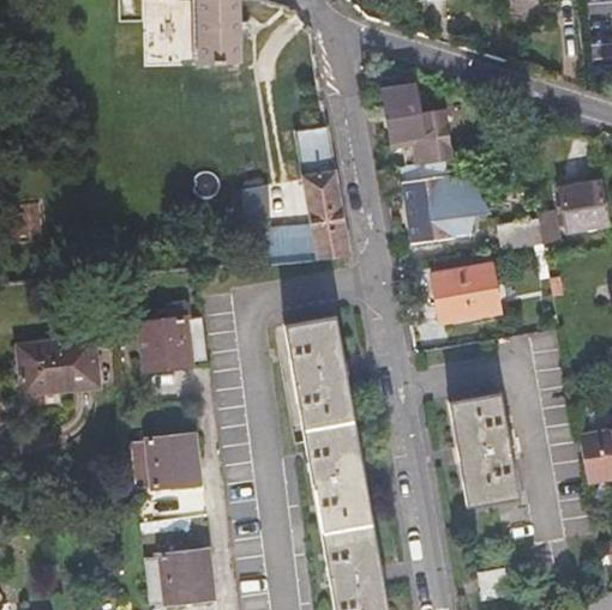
[(199,0),(202,62),(244,62),(243,0),(199,0)]
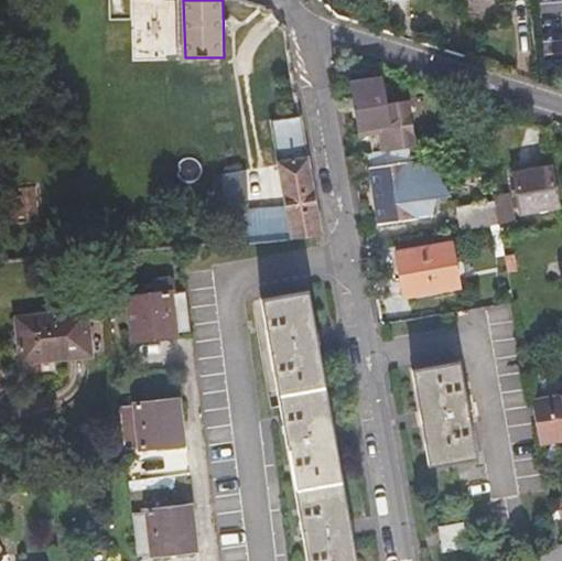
[(360,131),(390,126),(382,86),(353,92),(360,131)]
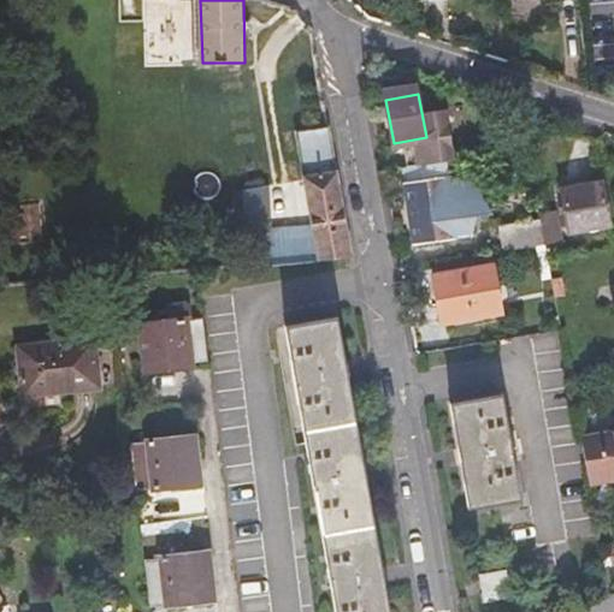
[(347,225),(330,126),(301,131),(316,236),(270,241),(272,263),(352,257),(347,225)]
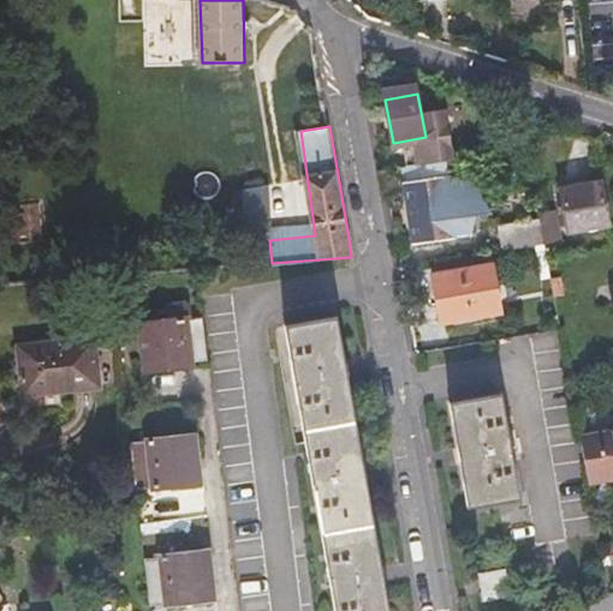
[(427,148),(426,137),(393,143),(394,154),(406,151),(427,148)]
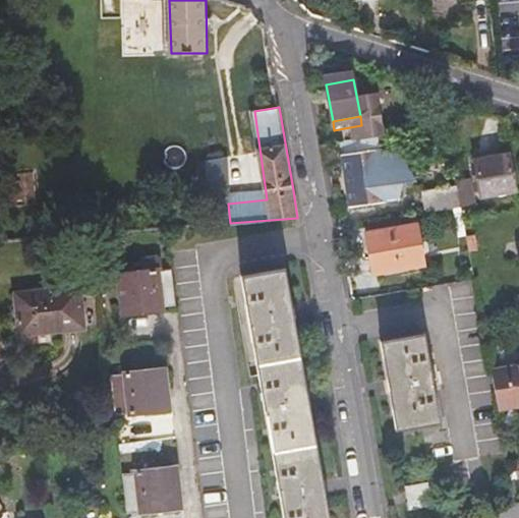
[(347,140),(375,135),(372,123),(361,125),(344,128),(347,140)]
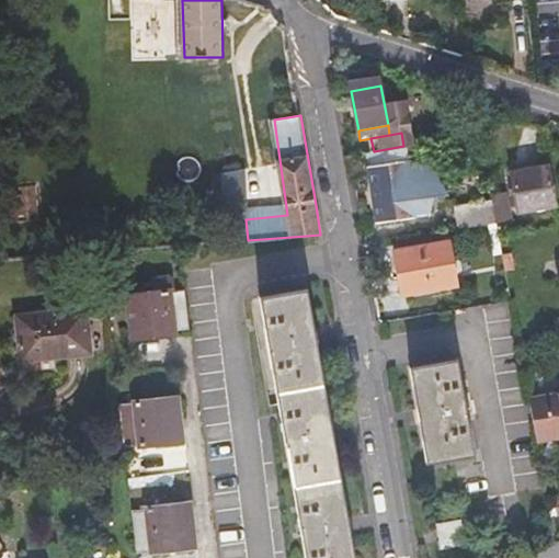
[(419,144),(403,146),(374,151),(369,151),(383,221),(432,212),(419,144)]
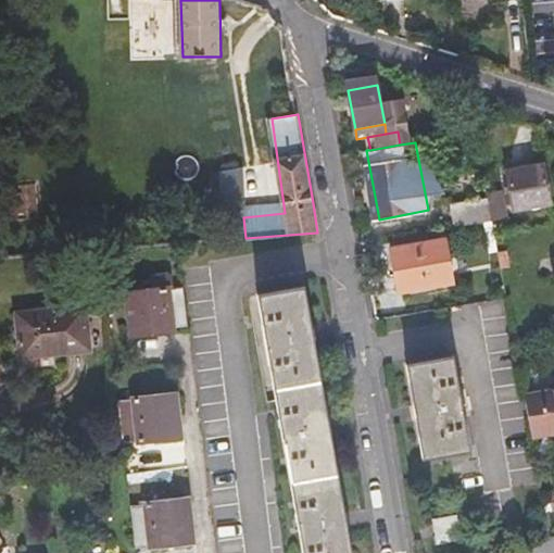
[(244,165),(223,170),(224,225),(236,225),(236,209),(235,180),(244,179),(244,165)]
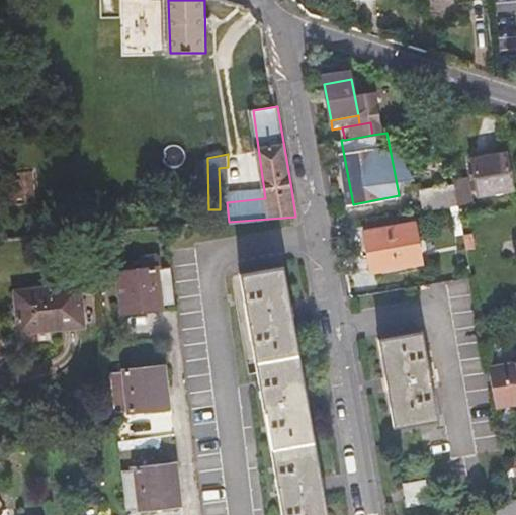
[(515,179),(511,154),(478,160),(484,196),(515,191),(515,179)]
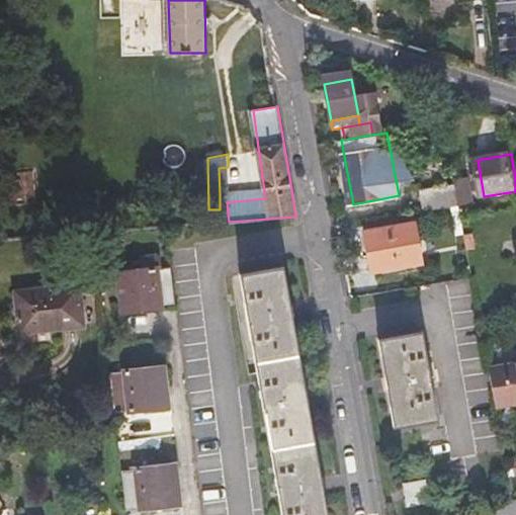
[(462,197),(478,195),(475,174),(459,176),(462,197)]
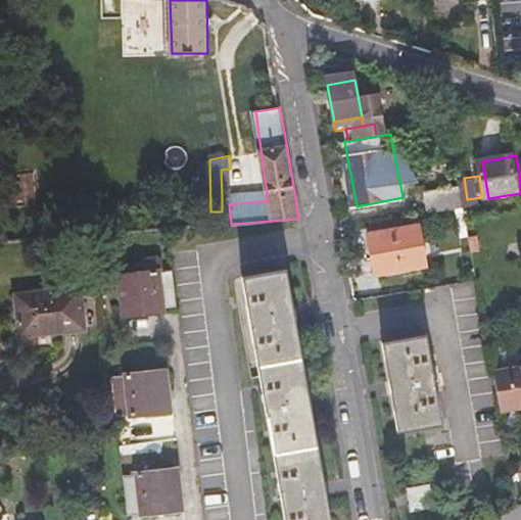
[(435,214),(464,208),(460,187),(430,192),(435,214)]
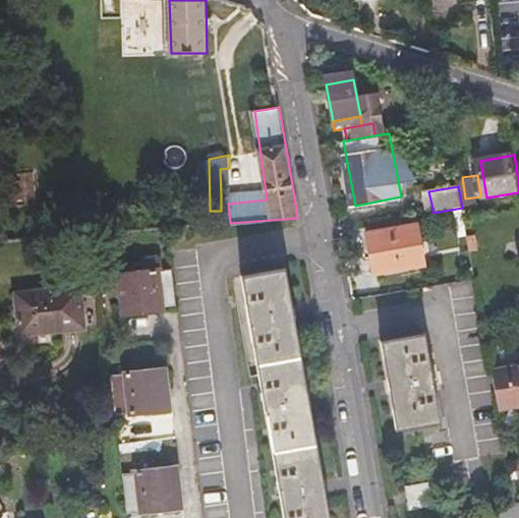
[(375,275),(425,266),(417,225),(367,234),(375,275)]
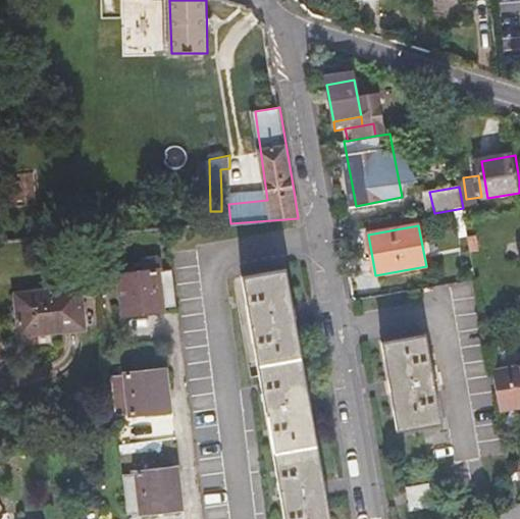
[(176,309),(171,269),(116,275),(120,315),(176,309)]
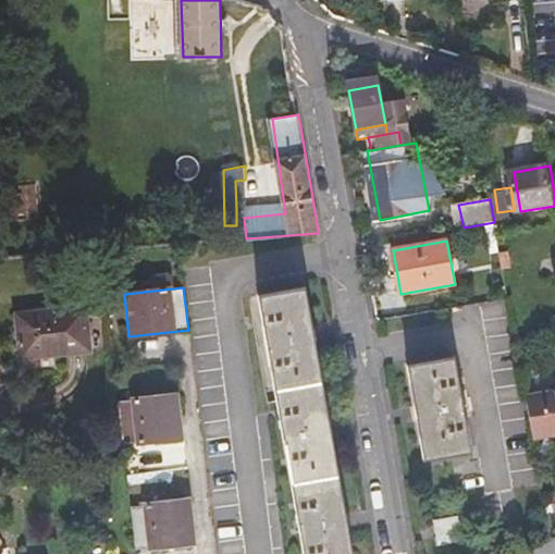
[(259,298),(304,553),(353,553),(305,290),(259,298)]
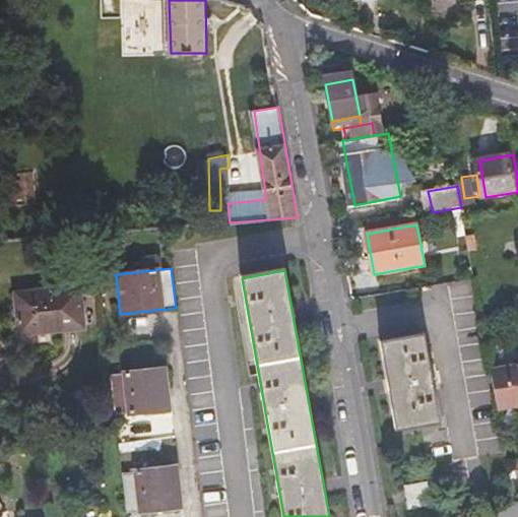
[(17,294),(21,335),(83,331),(79,288),(17,294)]
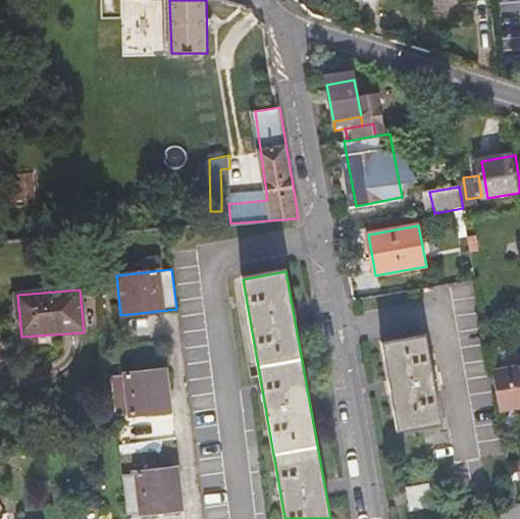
[(442,426),(425,336),(382,344),(398,433),(442,426)]
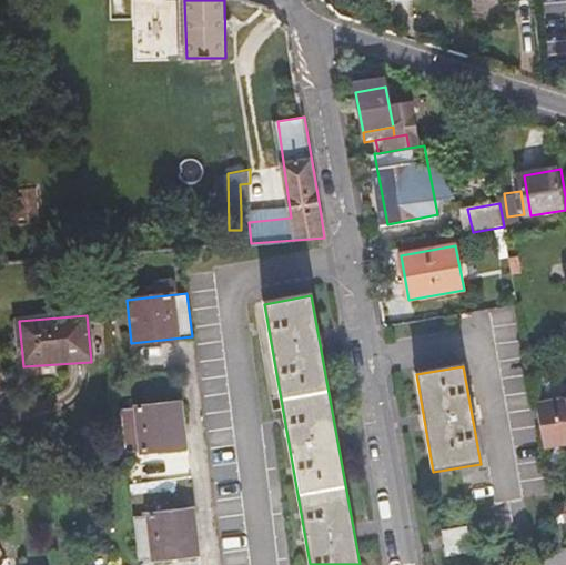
[(122,411),(128,455),(185,449),(181,405),(122,411)]
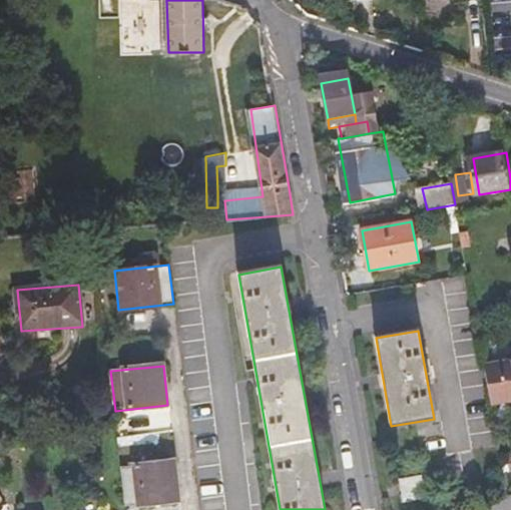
[(122,470),(126,509),(132,509),(179,504),(174,465),(122,470)]
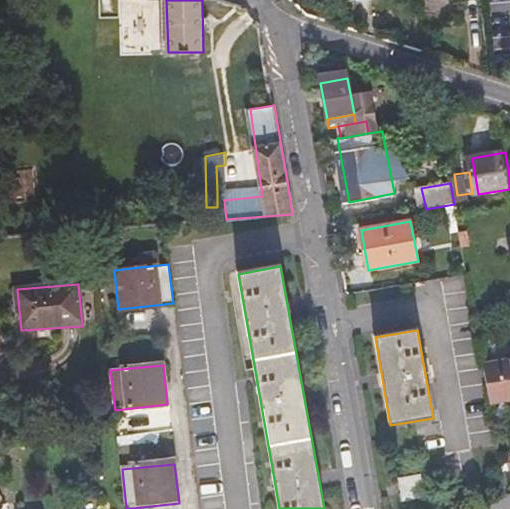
[(401,480),(404,501),(424,497),(421,476),(401,480)]
